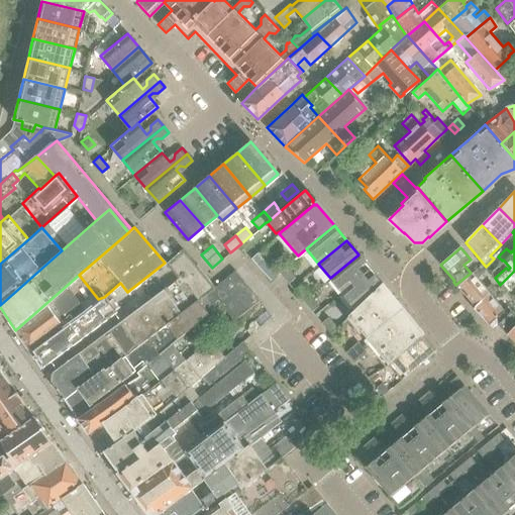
[(163,290),(119,322),(136,346),(214,287),(182,249),(166,264),(178,278),(163,290)]
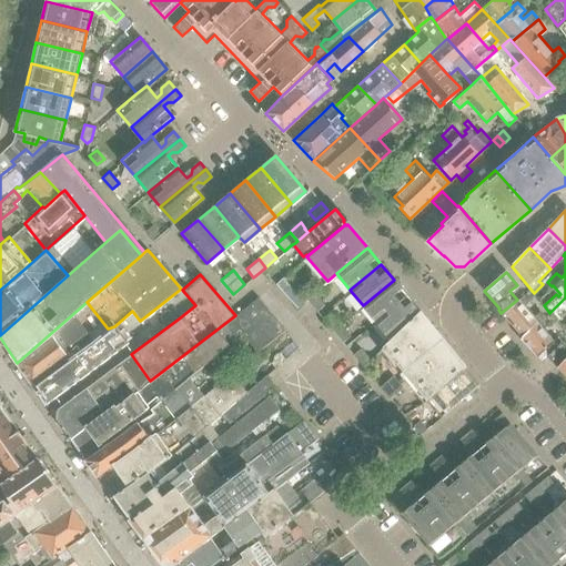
[(290,285),(282,276),(275,283),(282,291),(290,285)]
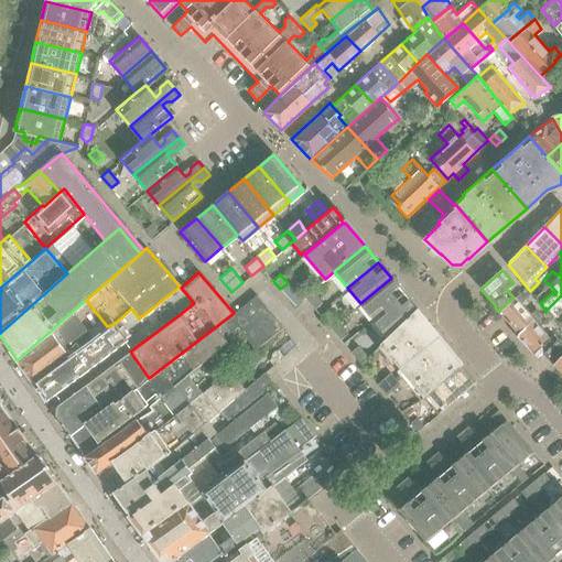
[(360,303),(371,319),(403,293),(391,278),(360,303)]
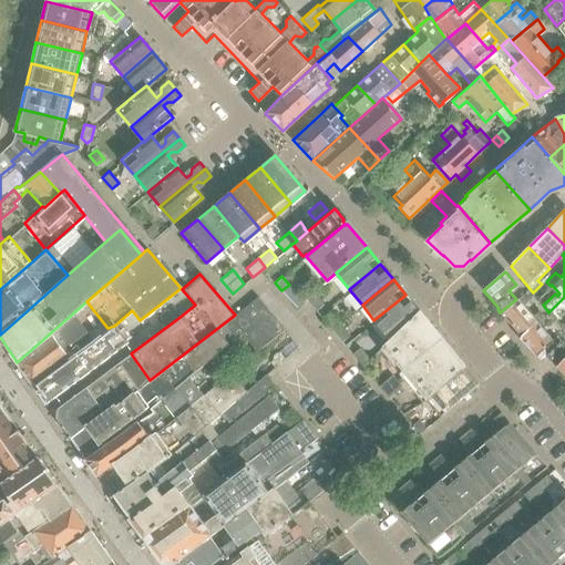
[(324,304),(314,291),(306,298),(316,309),(324,304)]
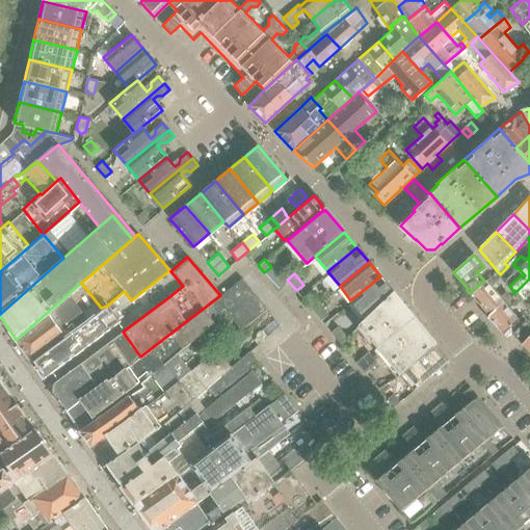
[(469,293),(487,315),(509,297),(504,292),(498,297),(489,287),(496,282),(491,275),(484,281),(469,293)]
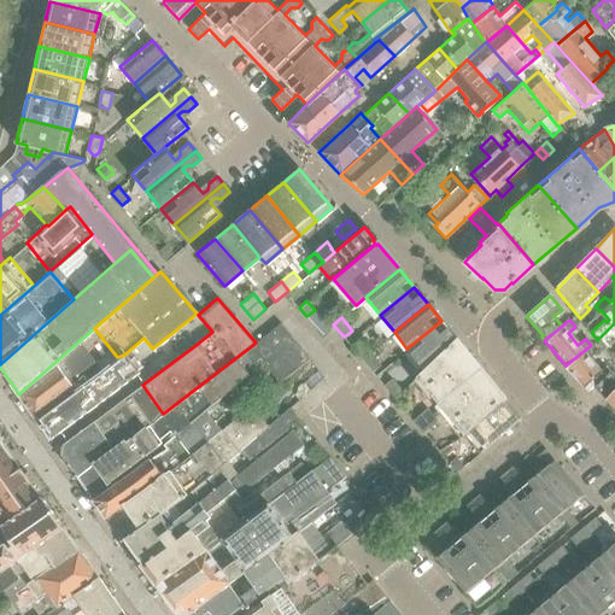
[(425,369),(456,339),(441,321),(406,349),(425,369)]
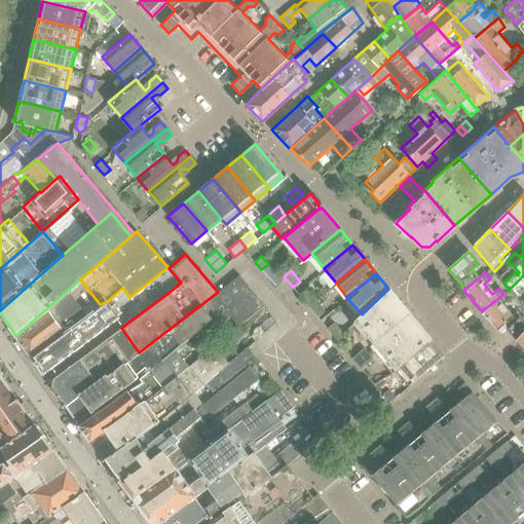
[(148,370),(174,349),(212,319),(212,317),(224,308),(225,308),(250,289),(238,274),(218,292),(139,352),(67,409),(77,423),(136,375),(136,374),(145,367),(148,370)]
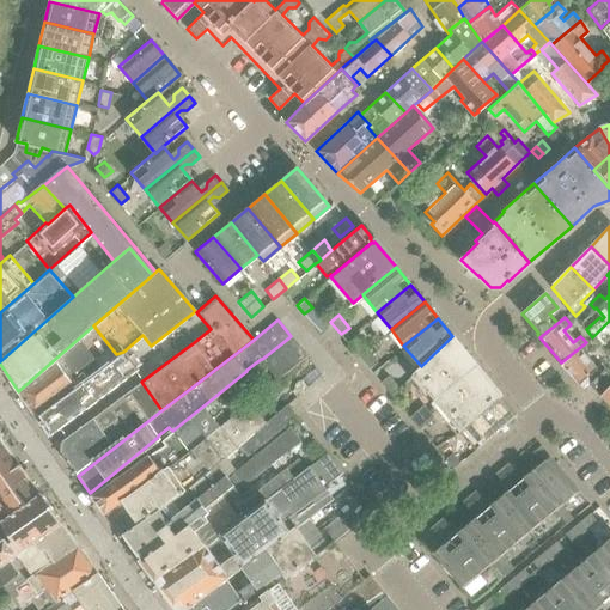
[(609,321),(592,337),(599,345),(609,334),(609,321)]
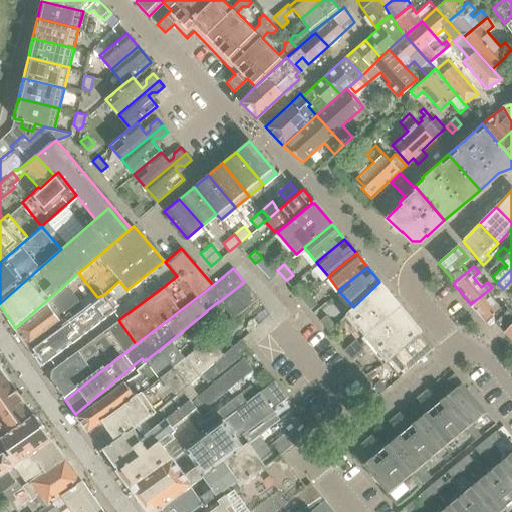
[(15,328),(29,349),(97,297),(78,273),(15,328)]
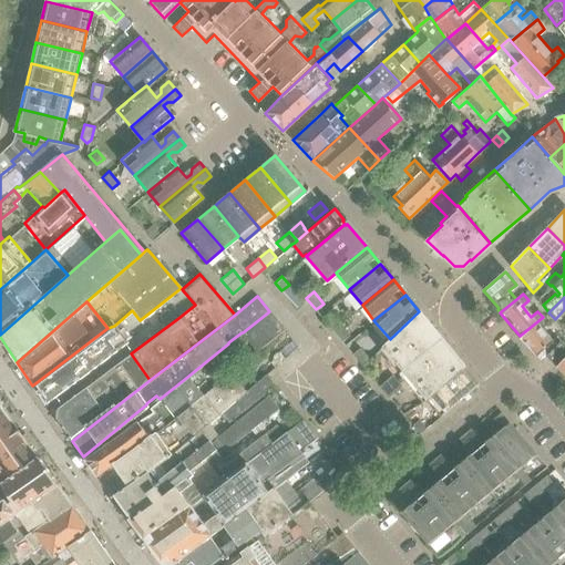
[(269,311),(243,332),(256,350),(283,328),(269,311)]
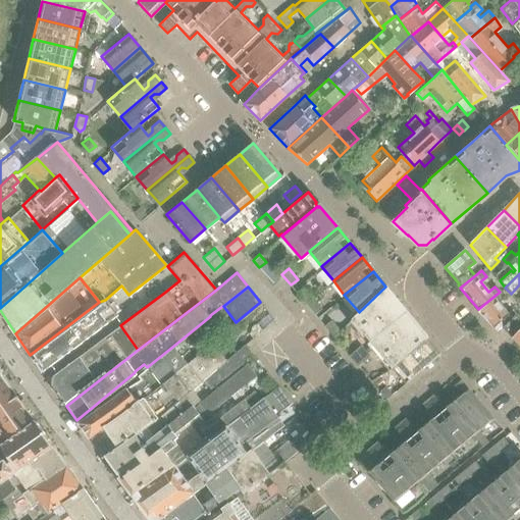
[(306,303),(312,297),(303,287),(297,292),(306,303)]
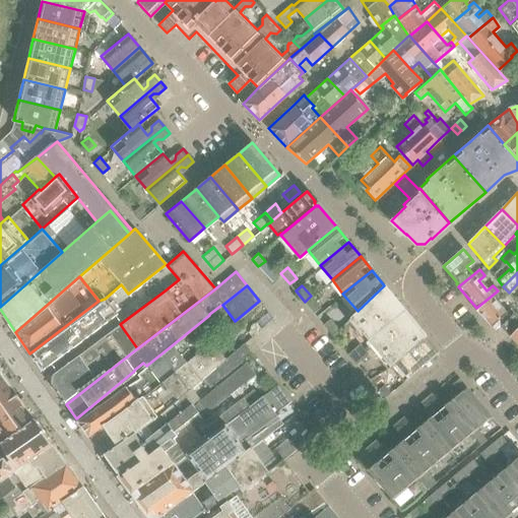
[(350,317),(390,365),(424,335),(425,335),(384,285),(358,311),(350,317)]
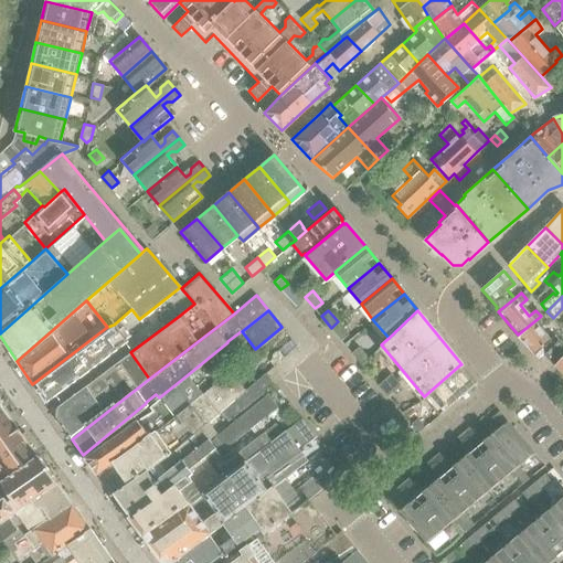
[(541,316),(518,335),(516,337),(538,358),(541,354),(542,352),(541,348),(551,338),(540,326),(545,321),(541,316)]
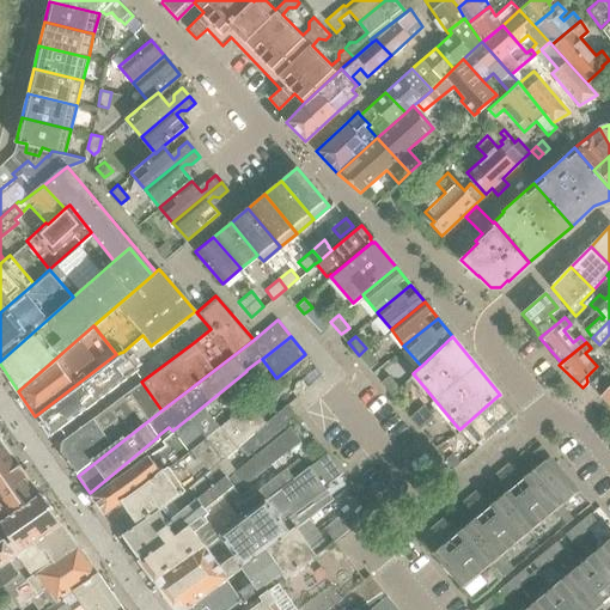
[(377,361),(366,348),(359,355),(368,367),(377,361)]
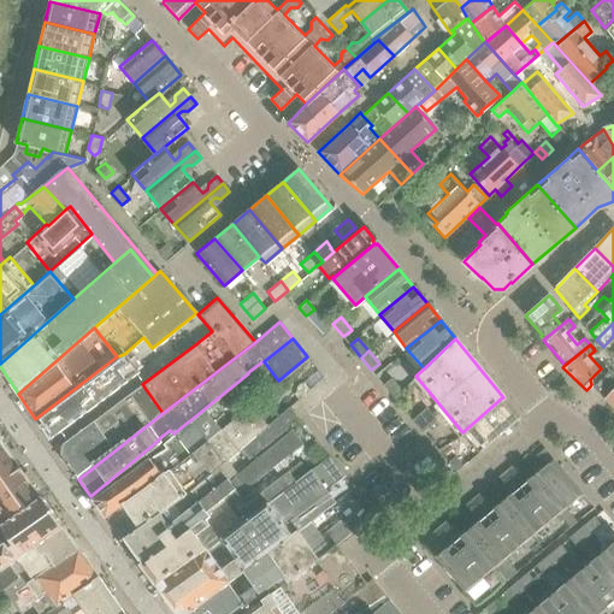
[(117,356),(35,419),(51,438),(88,411),(139,372),(124,354),(117,356)]
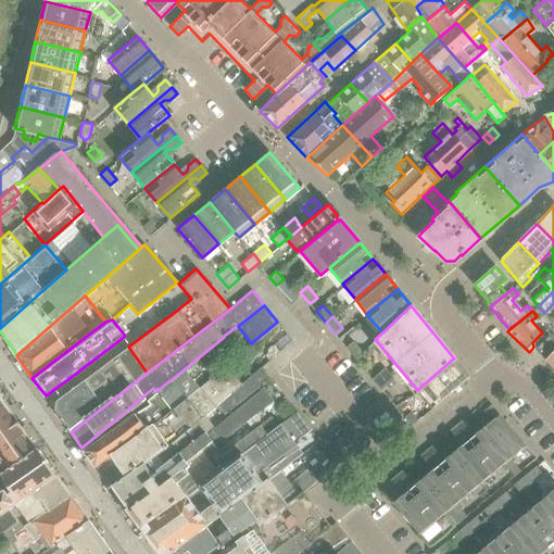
[(553,337),(549,332),(533,350),(544,360),(553,368),(553,337)]
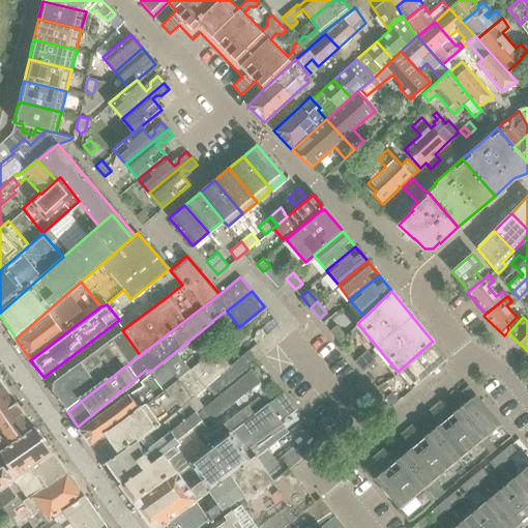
[(345,335),(335,324),(329,330),(339,341),(345,335)]
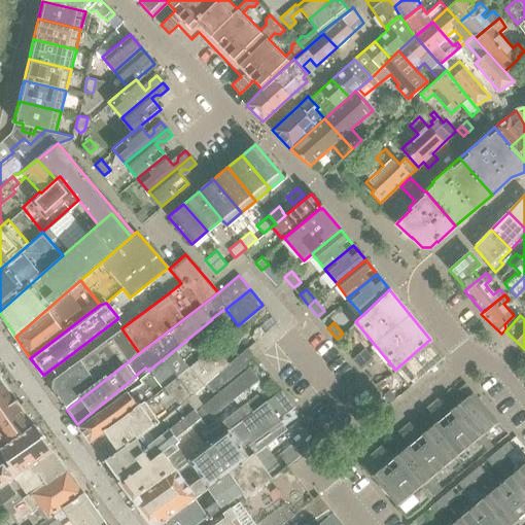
[(51,388),(67,410),(139,353),(121,328),(54,380),(51,388)]
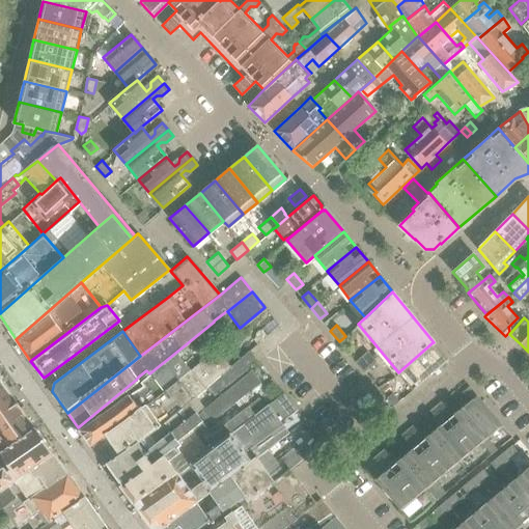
[(433,342),(398,372),(413,388),(444,362),(445,357),(433,342)]
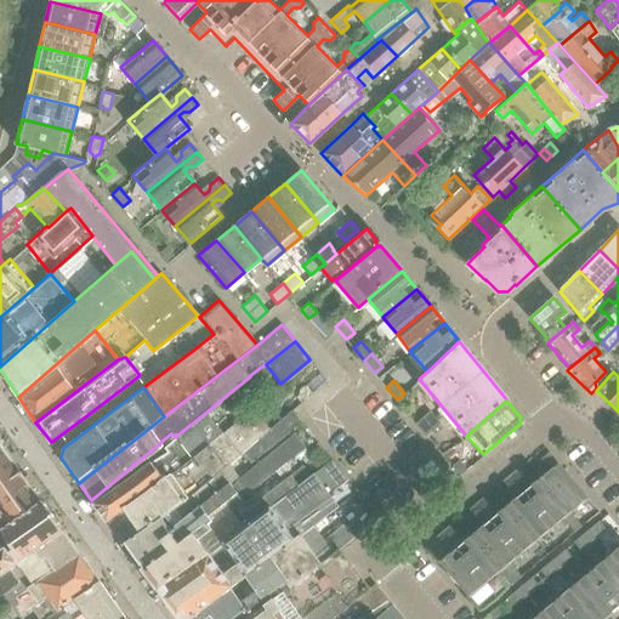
[(187,499),(228,464),(240,453),(240,452),(260,436),(270,427),(254,407),(223,431),(221,432),(107,521),(125,544),(187,499)]
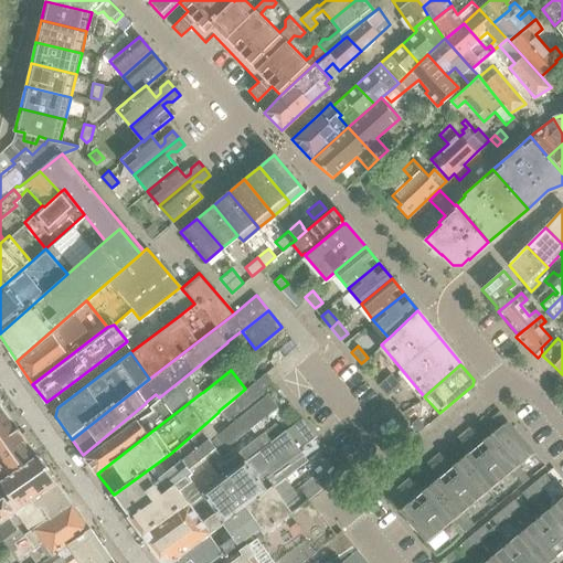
[(245,389),(236,396),(245,406),(273,382),(264,373),(265,372),(264,371),(245,389)]
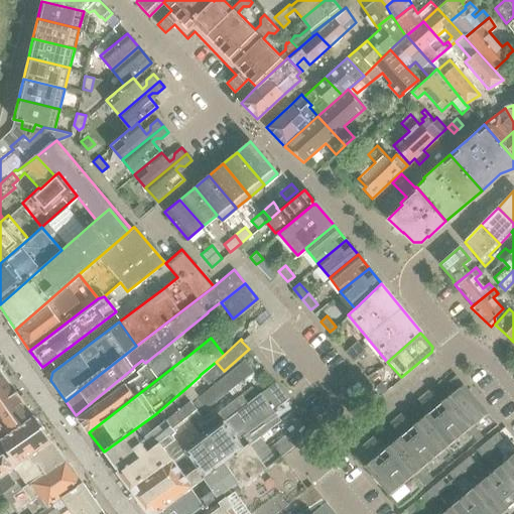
[(357,340),(345,351),(348,355),(360,345),(357,340)]
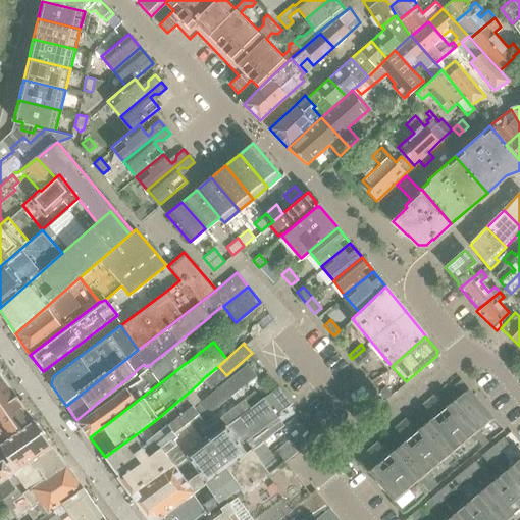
[(90,437),(186,363),(172,347),(147,367),(136,375),(138,378),(123,386),(79,423),(89,437),(90,437)]
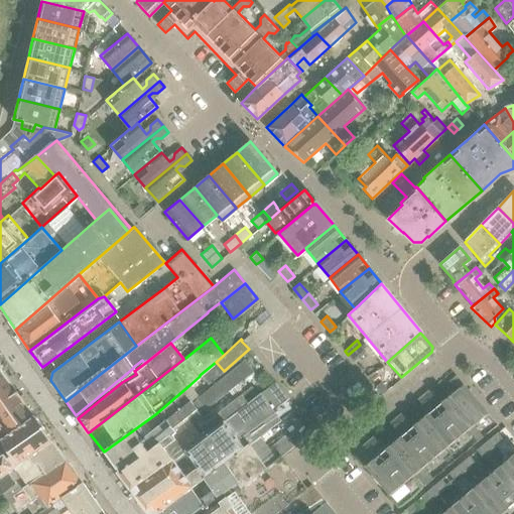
[(360,345),(348,355),(353,361),(365,351),(360,345)]
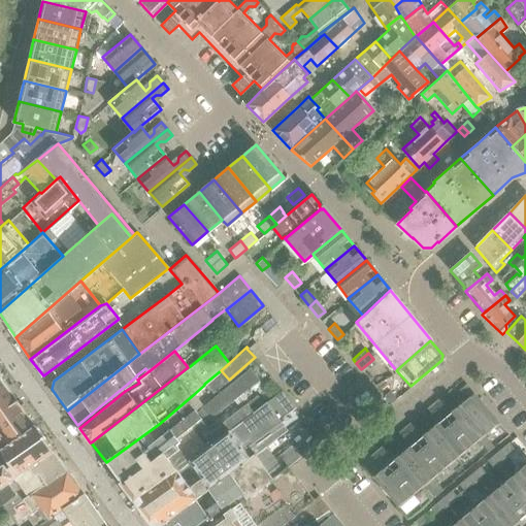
[(135,501),(264,403),(257,394),(211,429),(204,422),(209,418),(209,419),(235,397),(240,403),(247,397),(242,392),(259,379),(251,366),(200,407),(196,411),(195,409),(146,449),(149,452),(136,461),(142,470),(123,484),(135,501)]
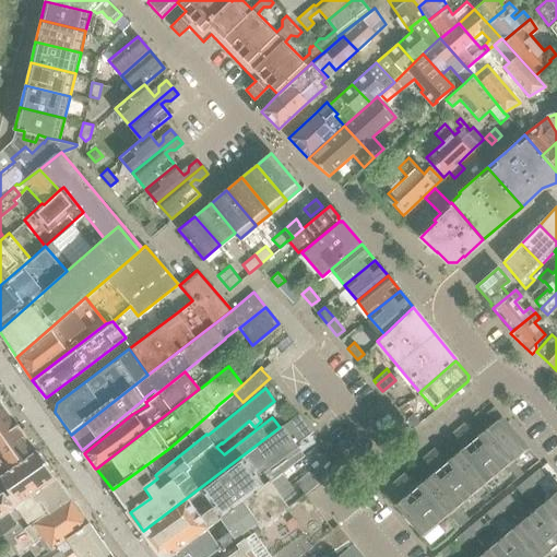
[(241,404),(244,403),(243,402),(234,392),(216,406),(216,407),(225,416),(240,403),(241,404)]
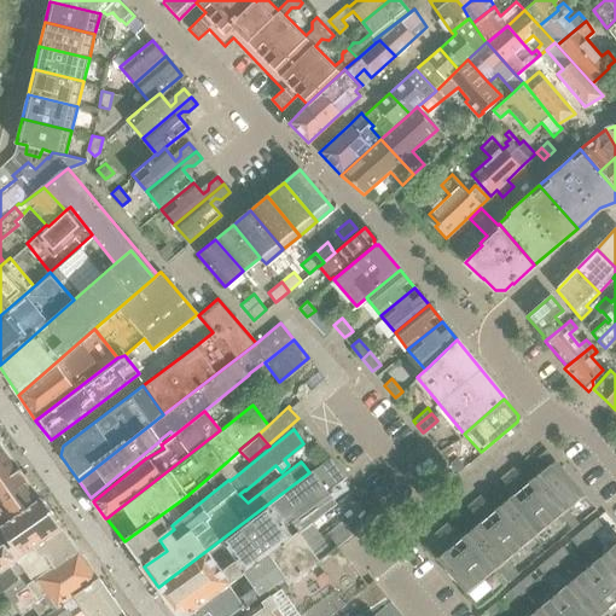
[(0,515),(6,522),(40,499),(24,476),(16,464),(0,442),(0,515)]
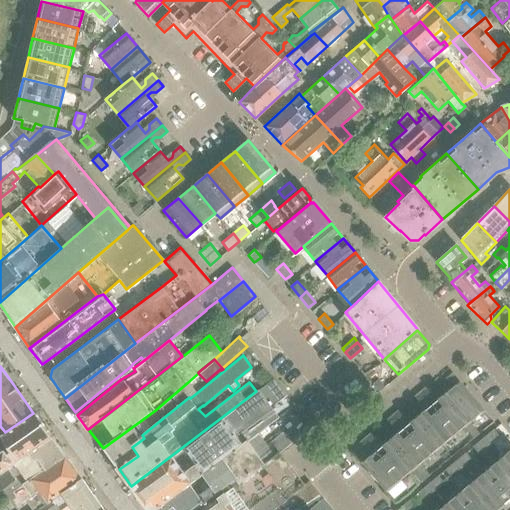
[(444,394),(477,434),(479,432),(470,421),(483,409),(451,372),(445,377),(453,387),(444,394)]
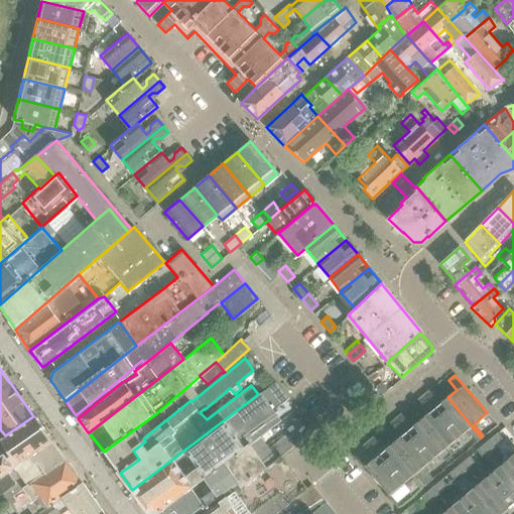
[(387,389),(381,381),(375,386),(381,394),(387,389)]
